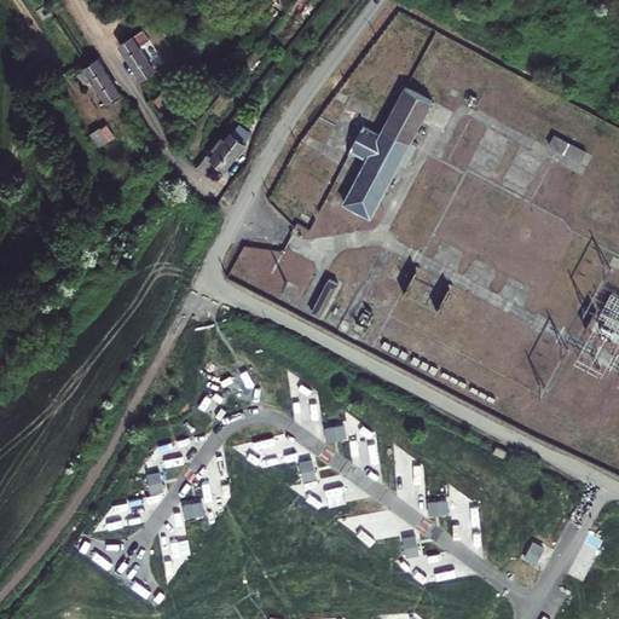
[(140,47),(143,45),(150,40),(143,30),(137,34),(122,44),(143,76),(154,69),(140,47)]
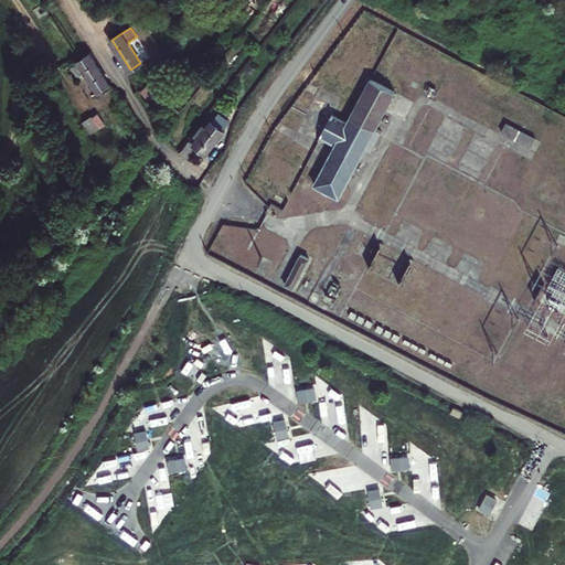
[(109,84),(89,54),(82,59),(80,60),(99,89),(109,84)]
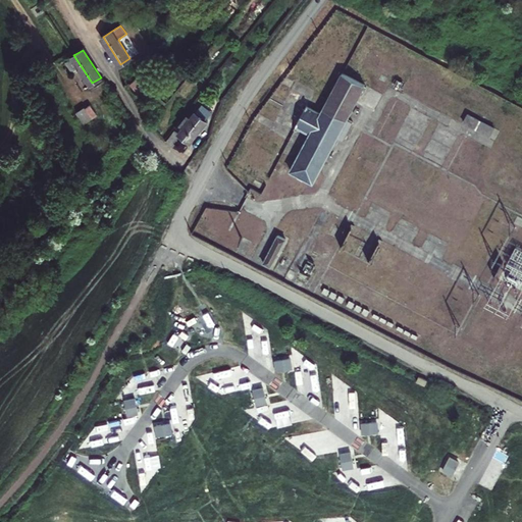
[(70,58),(65,63),(73,72),(79,67),(70,58)]
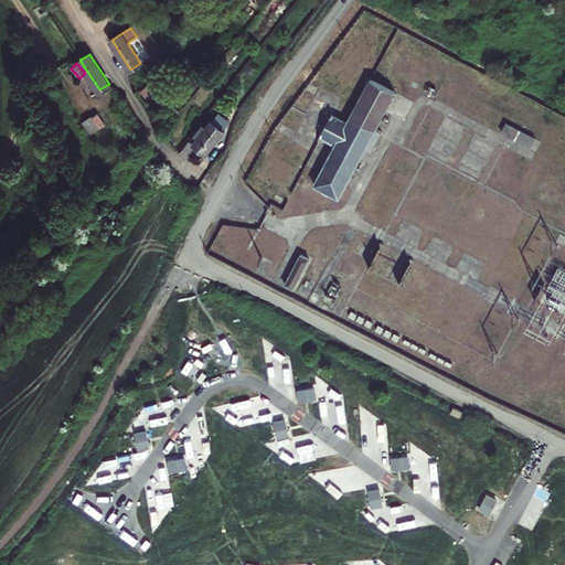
[(347,123),(332,115),(320,139),(333,146),(312,187),(339,200),(395,92),(370,78),(347,123)]
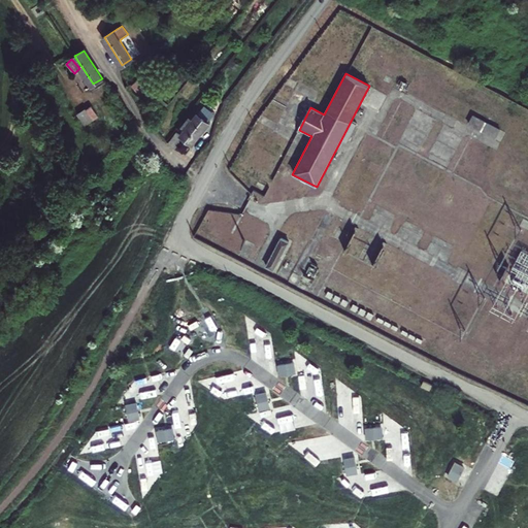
[(91,105),(77,114),(85,126),(99,117),(91,105)]
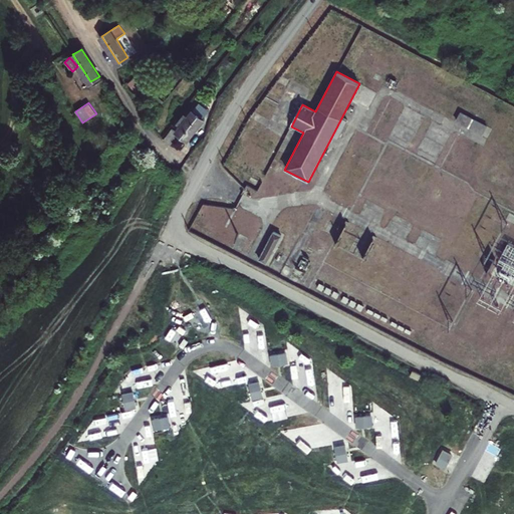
[(172,125),(163,136),(170,142),(178,131),(187,139),(204,117),(192,108),(188,114),(184,111),(177,121),(181,123),(177,129),(172,125)]
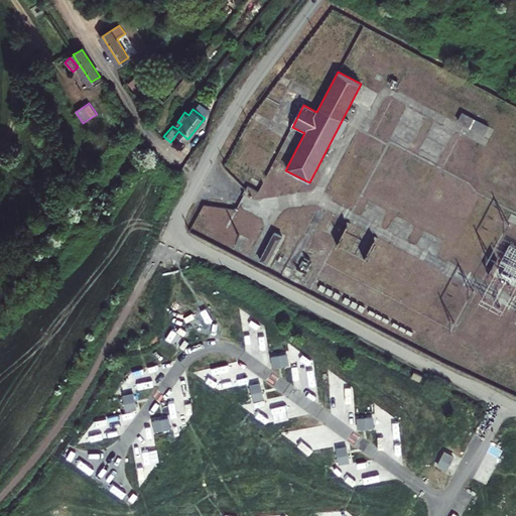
[(190,231),(213,242),(241,242),(242,239),(252,243),(263,221),(235,207),(204,207),(190,231)]
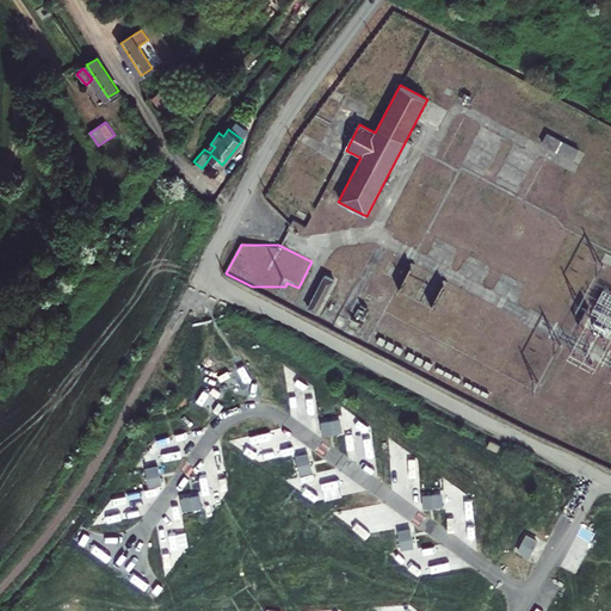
[(405,287),(423,287),(423,265),(403,266),(405,287)]
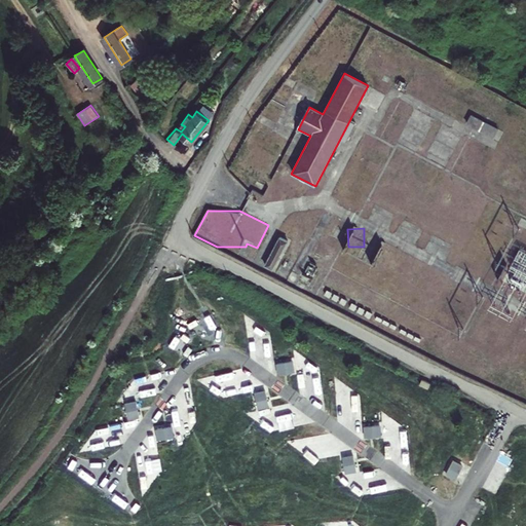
[(288,241),(279,237),(264,267),(272,271),(288,241)]
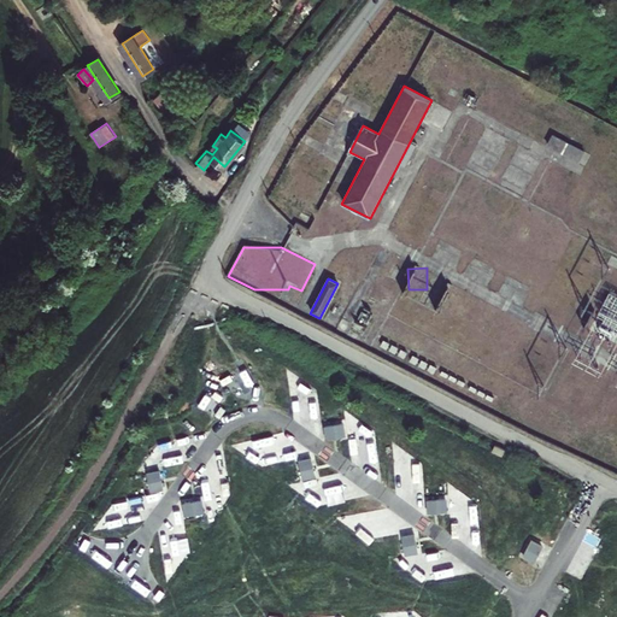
[(230,383),(248,375),(245,368),(227,376),(230,383)]
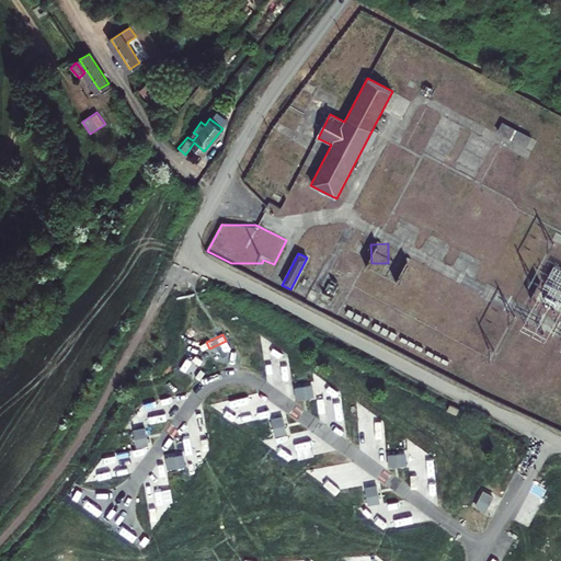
[(315,384),(295,387),(297,399),(316,396),(315,384)]
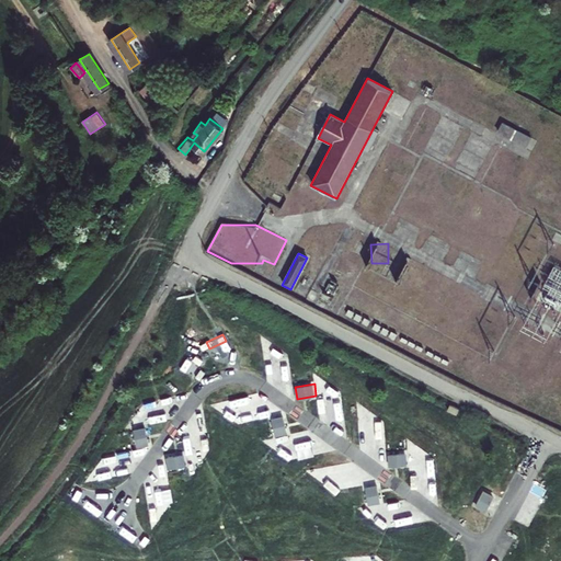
[(449,405),(446,412),(456,416),(459,411),(449,405)]
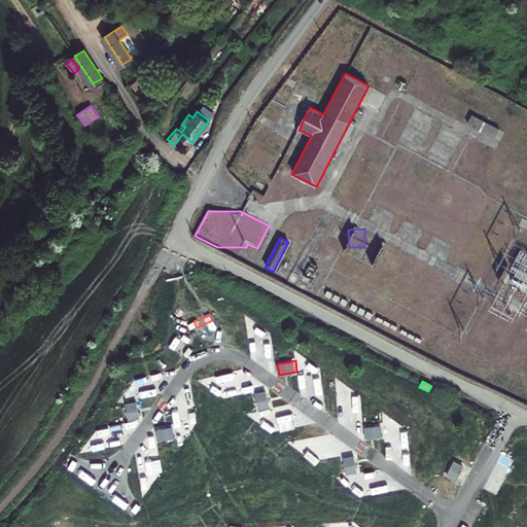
[(255,392),(258,410),(270,408),(267,390),(255,392)]
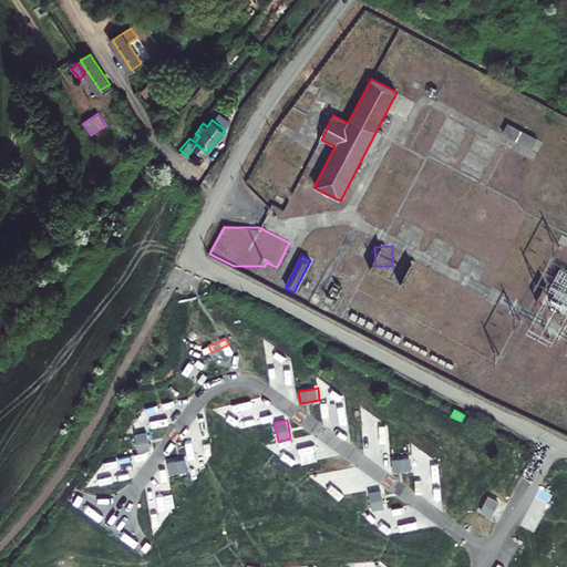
[(147,431),(135,433),(138,452),(152,450),(147,431)]
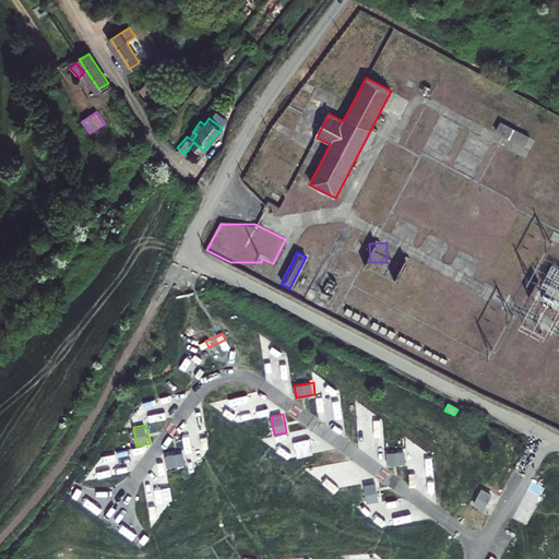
[(388,452),(389,464),(407,463),(406,451),(388,452)]
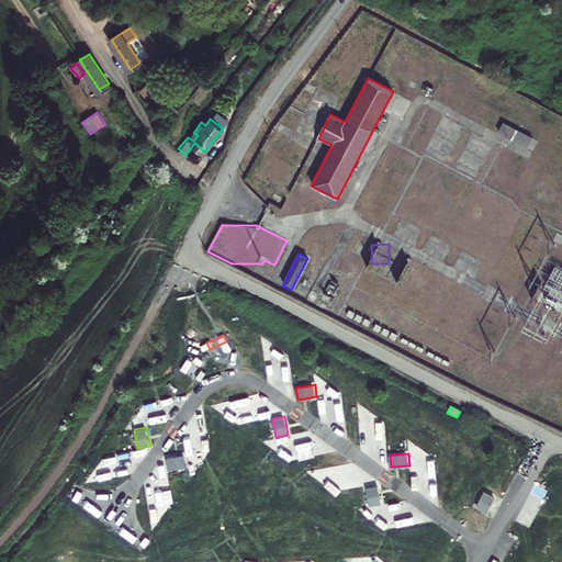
[(167,458),(169,470),(188,467),(186,454),(167,458)]
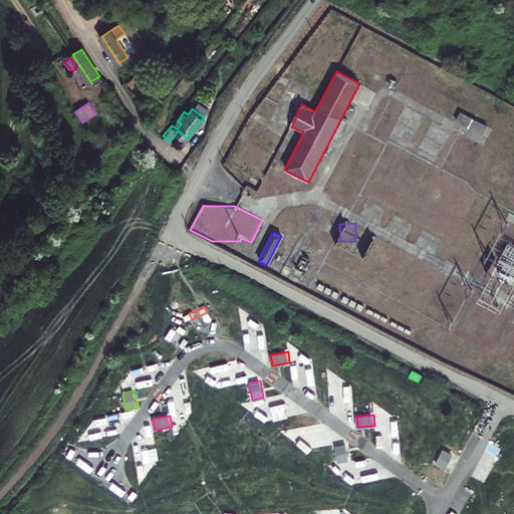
[(335,446),(338,463),(349,461),(346,444),(335,446)]
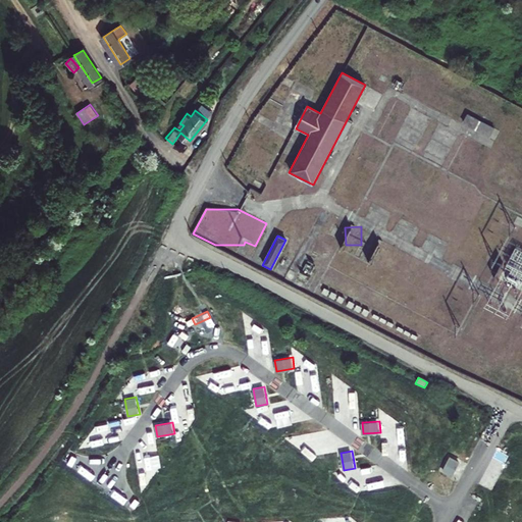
[(452,455),(442,470),(453,476),(462,460),(452,455)]
